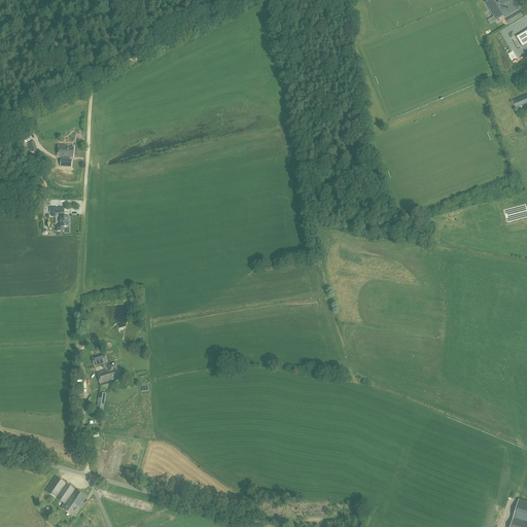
[(512,14),(519,10),(512,0),(501,0),(499,1),(502,5),(499,7),(494,0),(489,0),(486,3),(496,21),(503,15),(505,18),(512,14)]
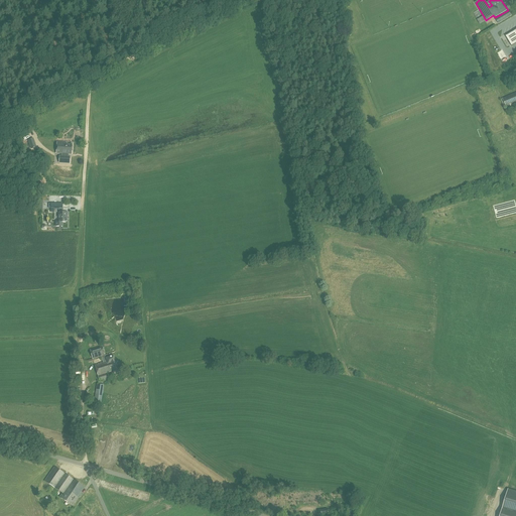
[(508,10),(495,18),(498,23),(511,16),(508,10)]
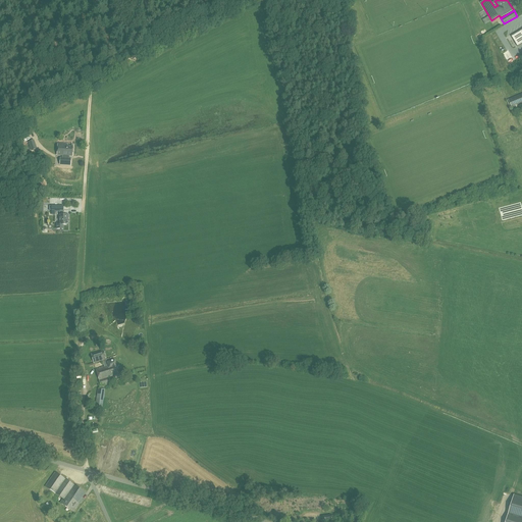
[(521,30),(512,37),(518,47),(521,44),(521,30)]
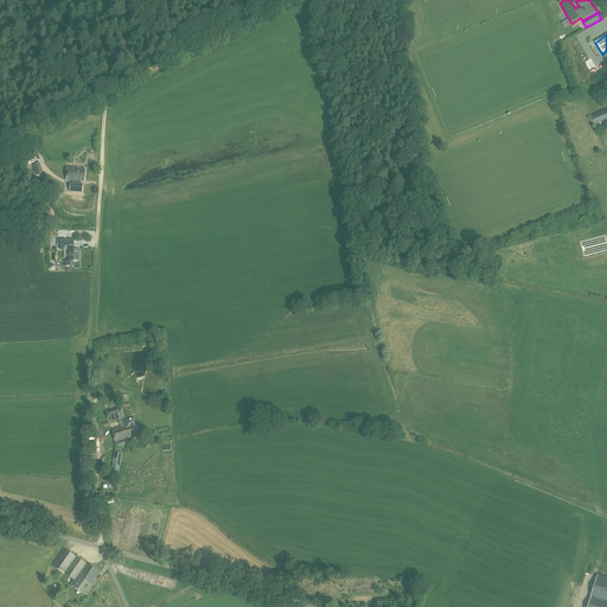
[(588,116),(593,127),(595,126),(600,125),(600,122),(606,119),(606,108),(592,115),(588,116)]
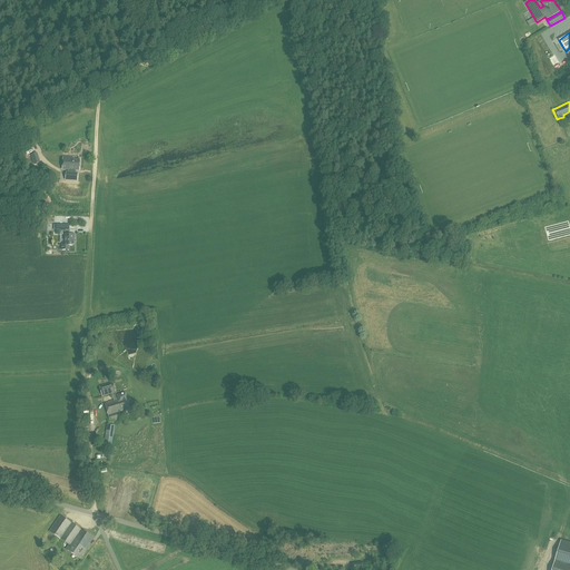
[(74,159),(62,159),(62,168),(67,168),(67,169),(68,169),(68,173),(76,174),(76,169),(77,169),(77,170),(79,170),(79,160),(74,160),(74,159)]
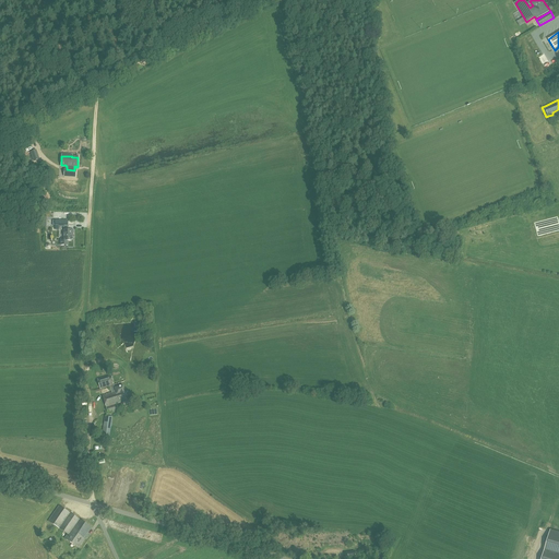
[(60,246),(68,246),(68,241),(71,241),(71,237),(73,237),(73,230),(68,229),(68,221),(55,219),(55,229),(58,230),(58,226),(64,226),(63,229),(63,240),(60,240),(60,246)]
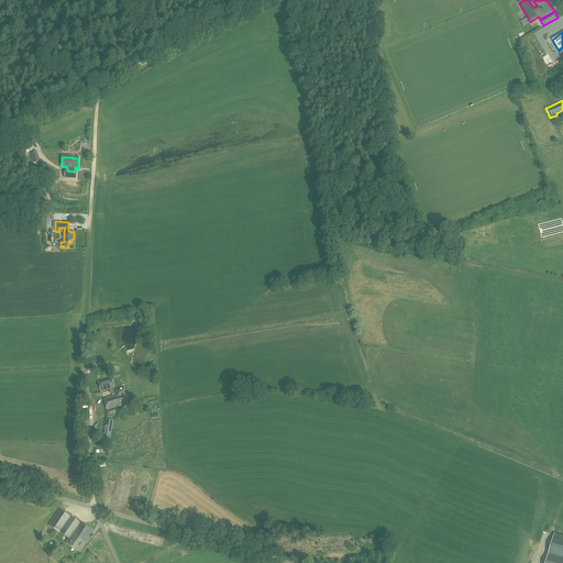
[(103,398),(108,415),(119,412),(117,406),(123,404),(124,408),(130,406),(124,388),(116,390),(114,387),(111,377),(98,382),(101,392),(110,389),(112,395),(103,398)]
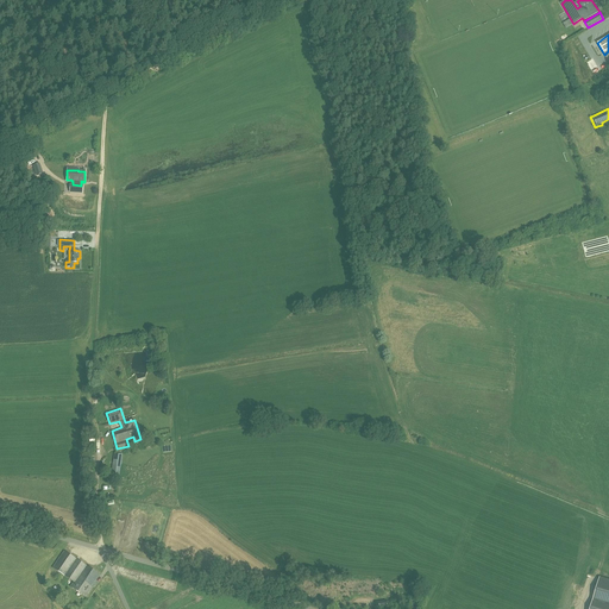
[(111,477),(119,478),(121,459),(113,458),(111,477)]
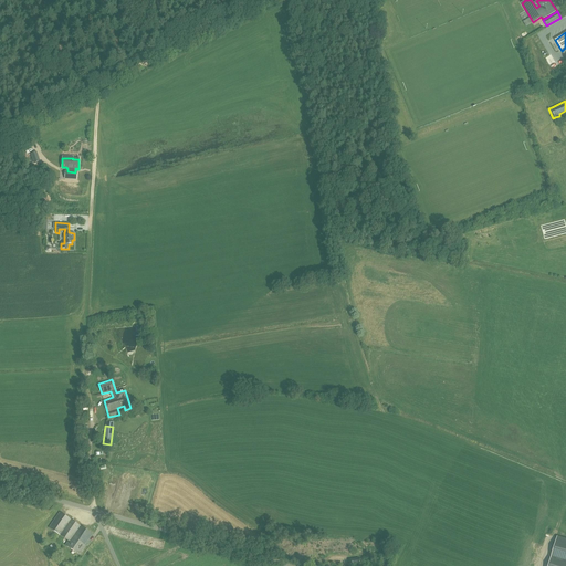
[(65,545),(80,555),(86,545),(87,545),(88,544),(90,543),(90,542),(88,540),(92,534),(80,525),(60,512),(49,528),(69,541),(65,545)]
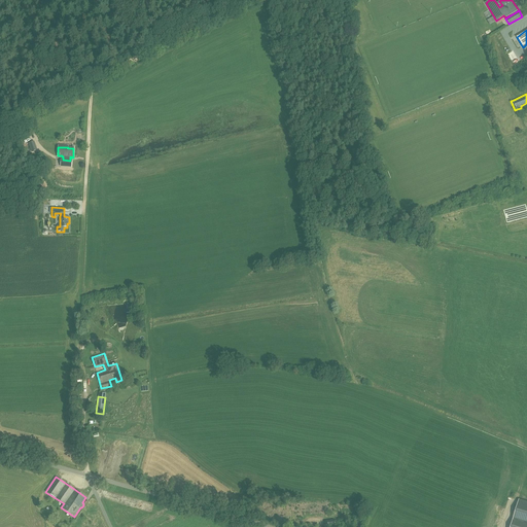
[(526,526),(526,502),(519,500),(511,526),(526,526)]
